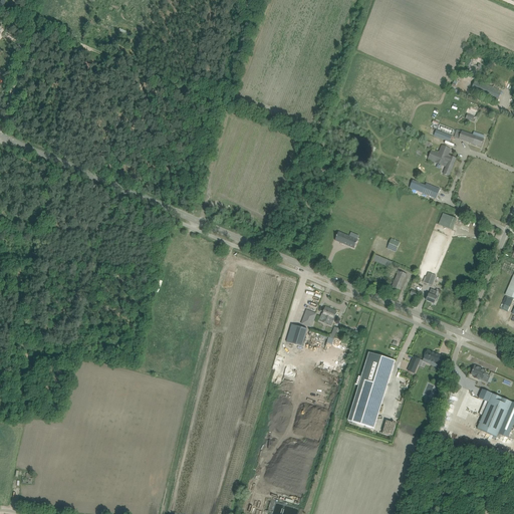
[(471,89),(493,98),(498,100),(502,91),(497,89),(475,80),(471,89)]
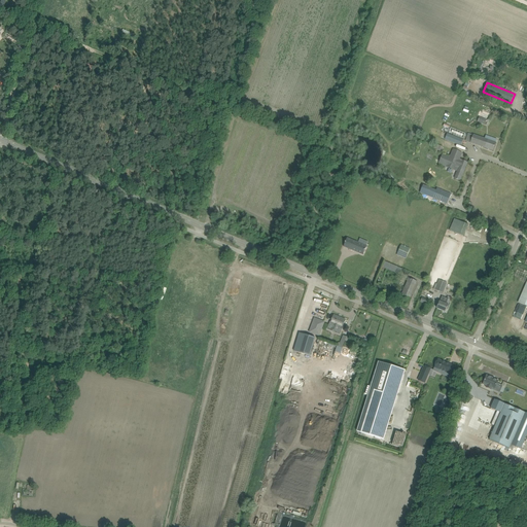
[(468,133),(467,136),(465,141),(493,150),(495,143),(496,139),(491,138),(490,141),(487,140),(488,139),(473,134),(468,133)]
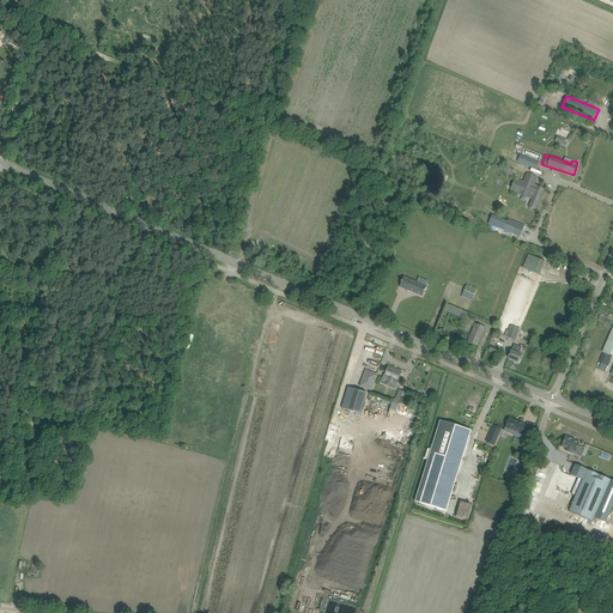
[(521,156),(517,163),(535,169),(539,163),(521,156)]
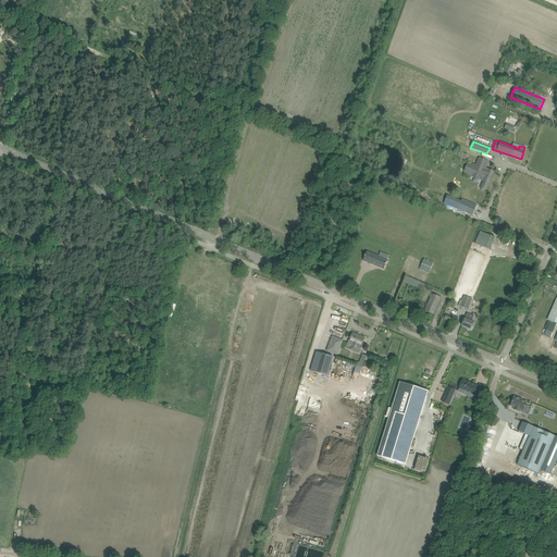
[(468,162),(466,169),(463,173),(483,181),(480,188),(486,190),(494,172),(485,169),(487,162),(479,158),(475,165),(468,162)]
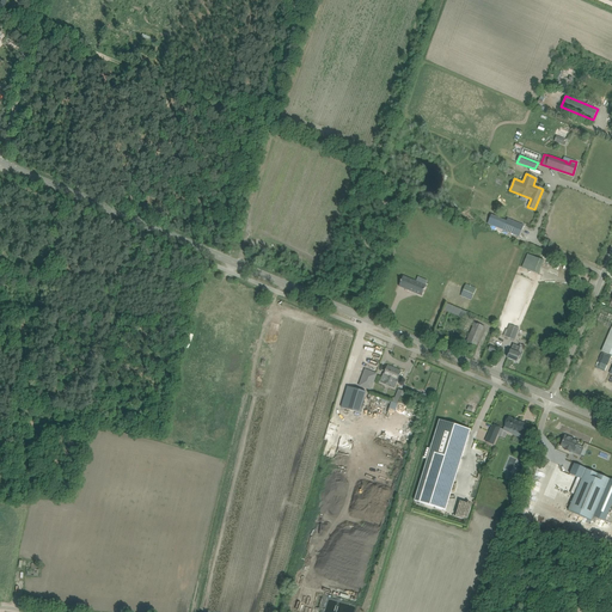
[(491,215),(488,224),(503,230),(506,221),(491,215)]
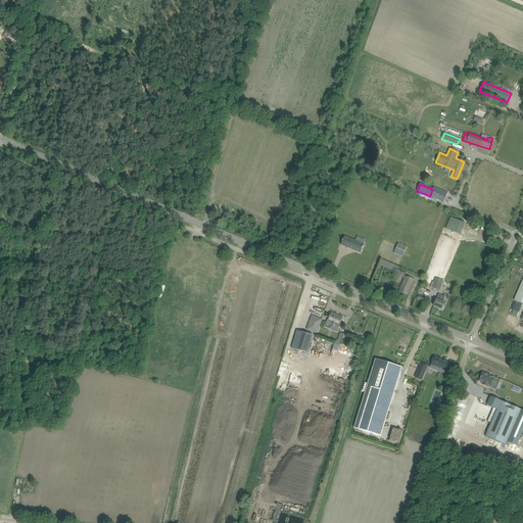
[(432,189),(430,196),(443,202),(447,193),(433,187),(432,189)]
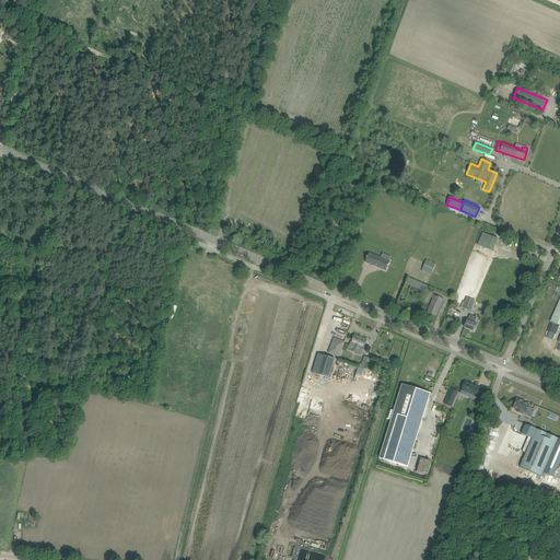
[(479,245),(492,251),(498,238),(487,234),(485,238),(482,237),(479,245)]
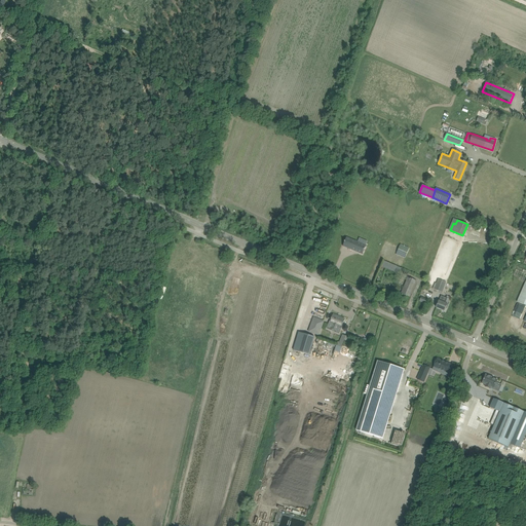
[(395,233),(393,236),(390,235),(388,241),(397,245),(400,234),(395,233)]
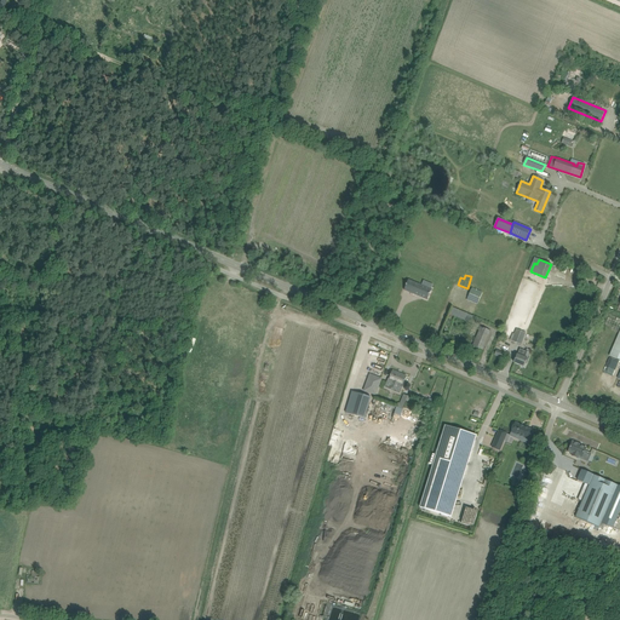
[(408,280),(405,291),(428,300),(431,290),(408,280)]
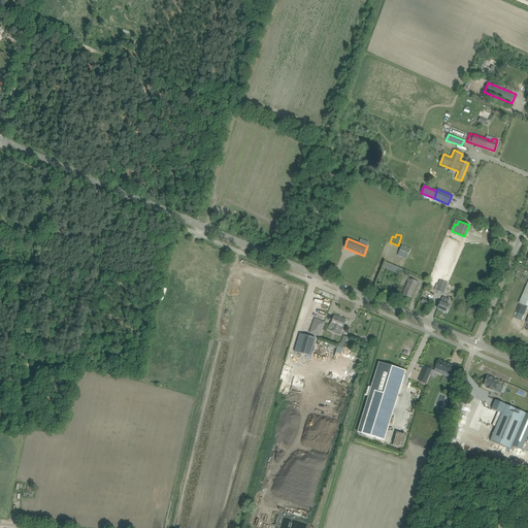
[(402,245),(397,256),(406,259),(410,250),(402,245)]
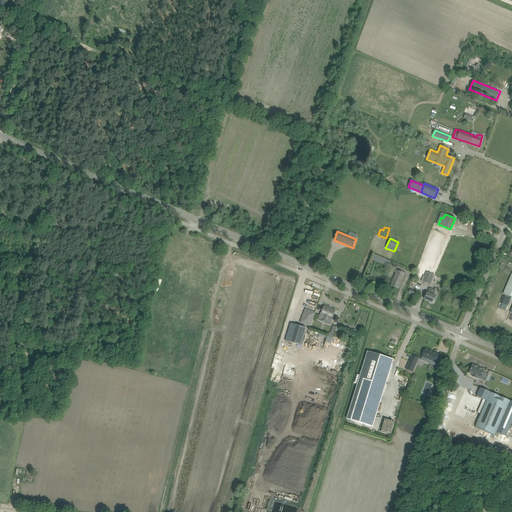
[(374,254),(372,260),(383,264),(385,259),(374,254)]
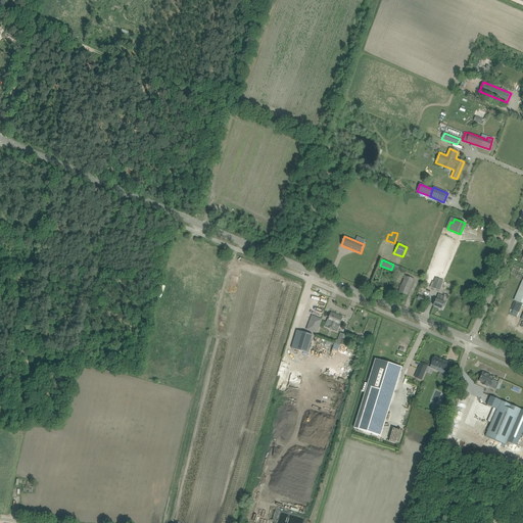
[(398,292),(408,295),(414,280),(406,276),(398,292)]
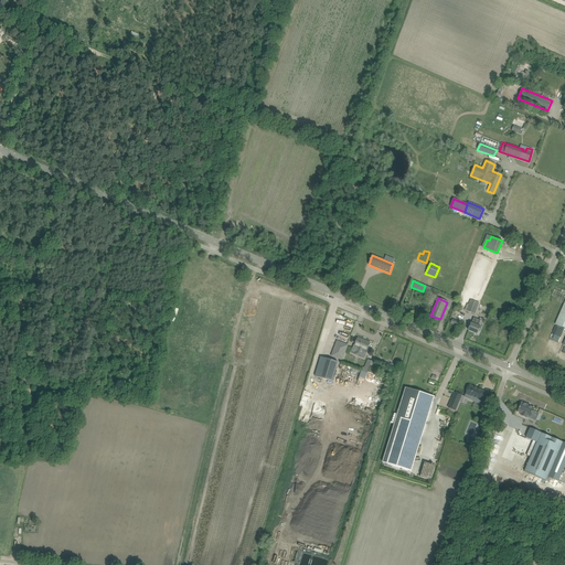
[(470,300),(466,311),(475,315),(479,304),(470,300)]
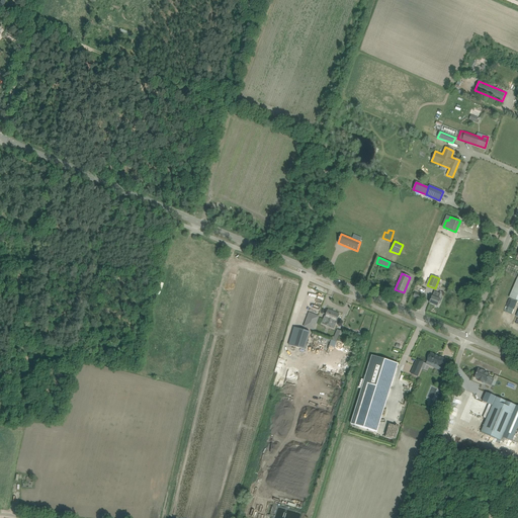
[(517,276),(509,297),(517,300),(517,276)]
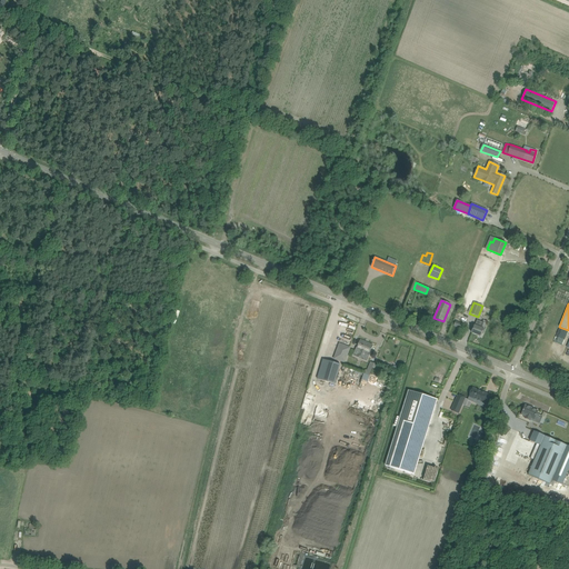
[(475,326),(473,328),(471,333),(480,337),(486,323),(482,322),(480,328),(475,326)]
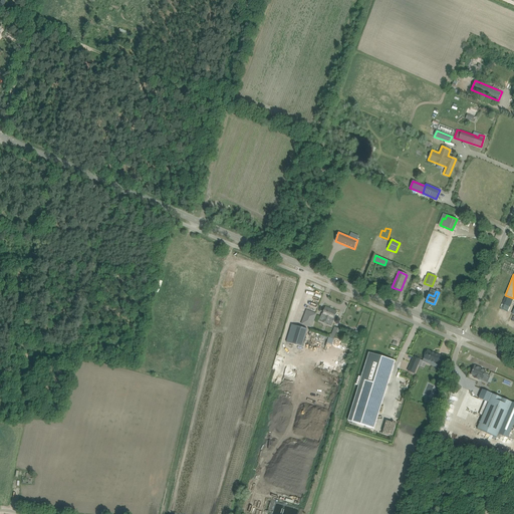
[(506,297),(503,306),(509,308),(513,299),(506,297)]
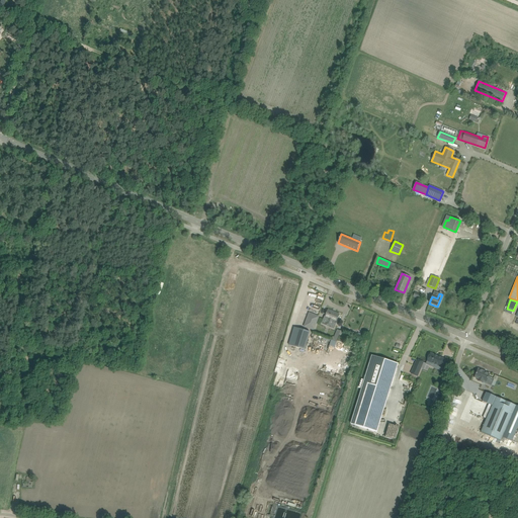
[(328,311),(326,315),(325,317),(323,323),(327,325),(328,322),(332,324),(332,322),(336,323),(336,322),(337,319),(339,315),(333,312),(332,312),(328,311)]
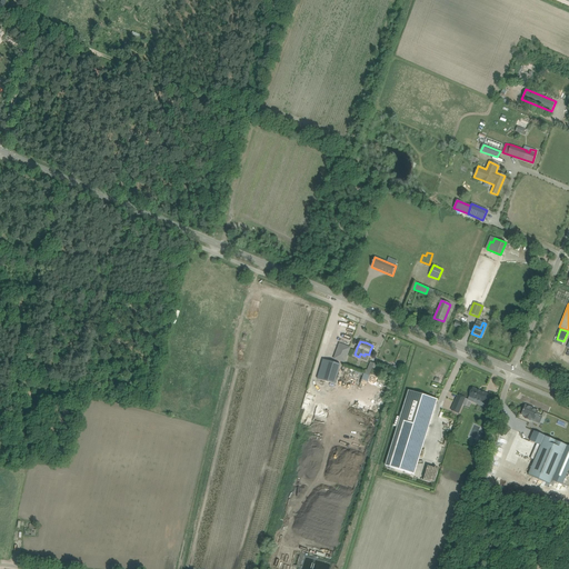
[(339,343),(333,359),(345,363),(351,348),(339,343)]
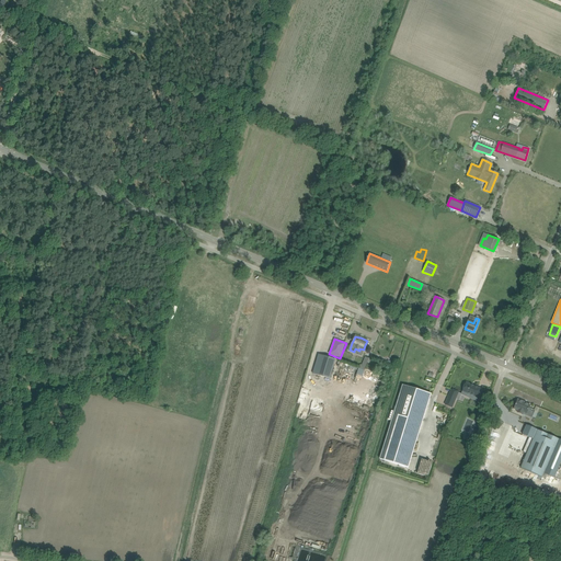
[(335,359),(319,355),(312,374),(325,377),(330,379),(335,359)]
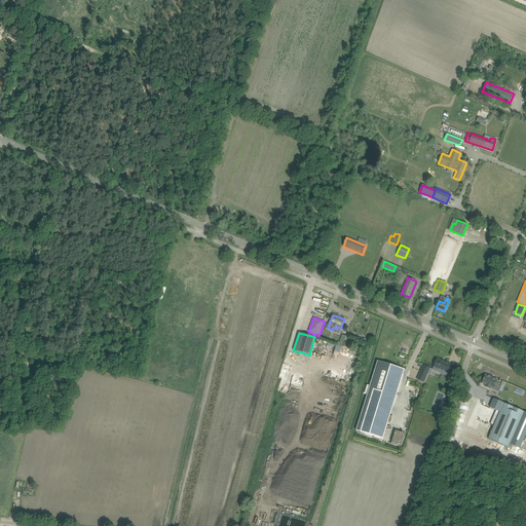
[(341,334),(336,351),(341,352),(346,336),(341,334)]
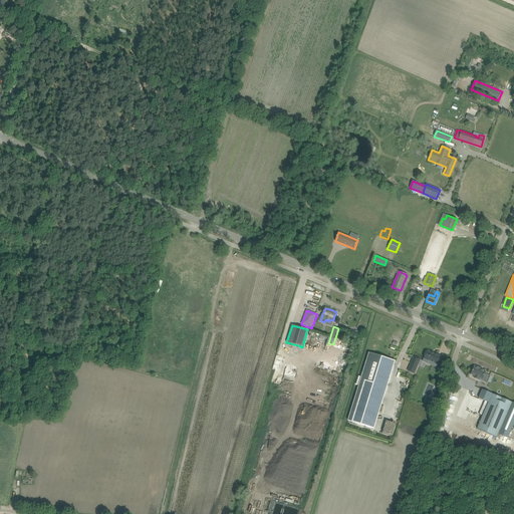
[(441,356),(427,350),(427,351),(426,351),(424,354),(425,355),(423,361),(431,364),(432,361),(438,364),(441,356)]
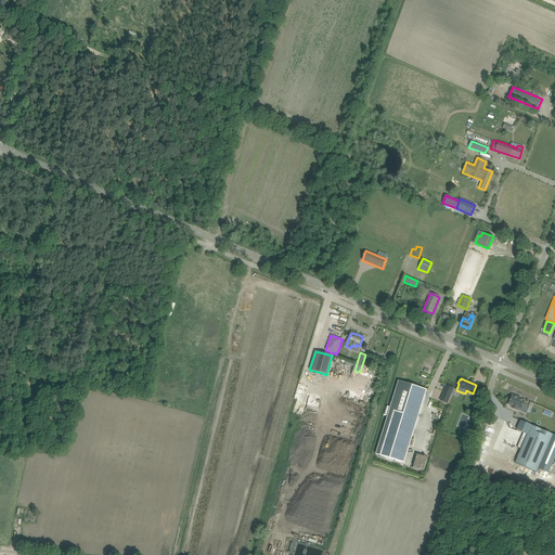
[(403,423),(415,426),(427,389),(398,381),(379,443),(396,449),(403,423)]
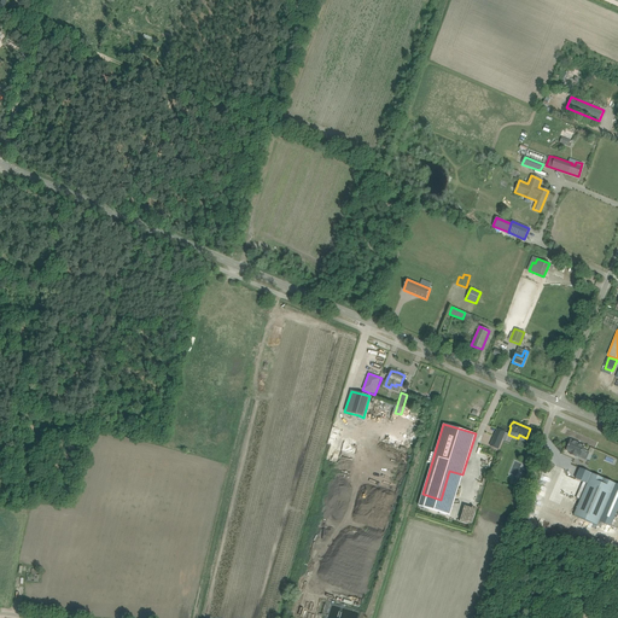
[(503,432),(497,429),(490,445),(497,449),(502,439),(500,438),(503,432)]
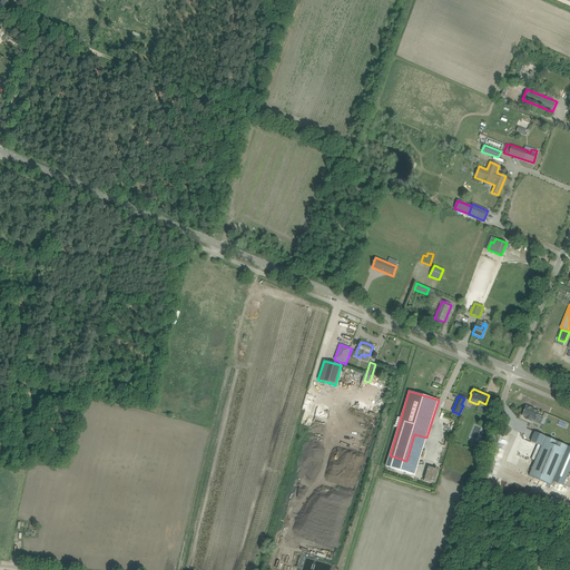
[(534,421),(539,412),(526,406),(522,415),(527,418),(526,419),(531,422),(532,420),(534,421)]
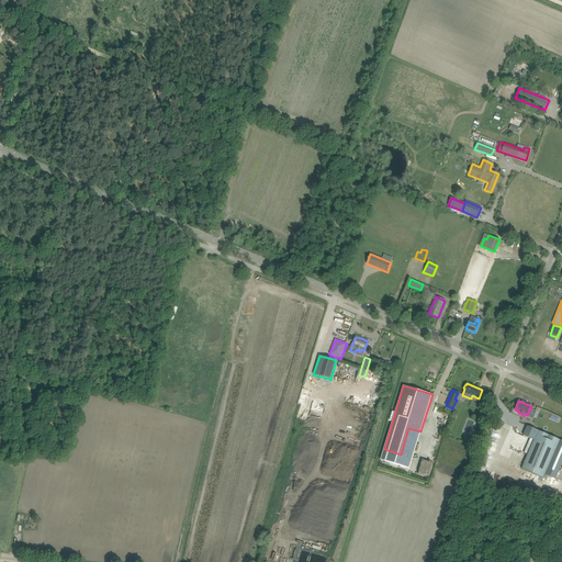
[(527,456),(521,469),(543,479),(544,474),(555,479),(561,462),(561,440),(527,426),(524,436),(534,440),(529,451),(526,449),(525,450),(526,450),(524,453),(527,456)]
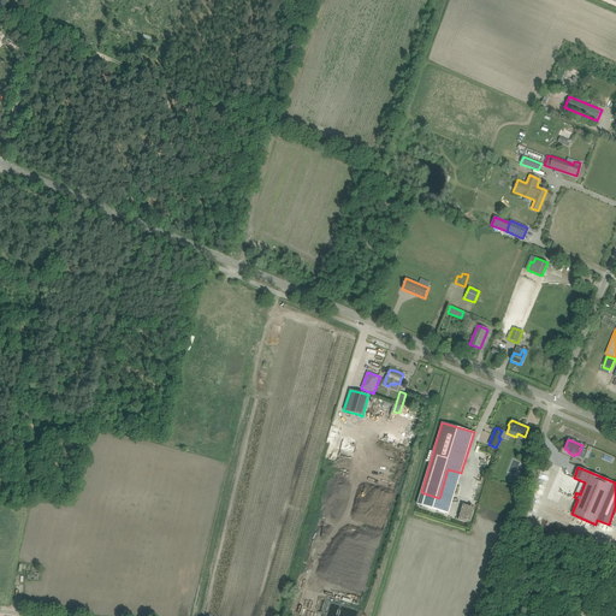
[(455,507),(452,517),(467,521),(469,516),(462,515),(463,510),(472,513),(473,505),(462,503),(461,508),(455,507)]
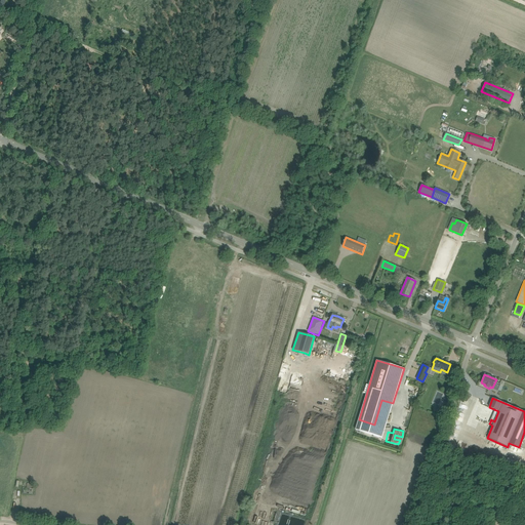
[(33,488),(30,488),(31,483),(24,483),(24,493),(33,493),(33,488)]
